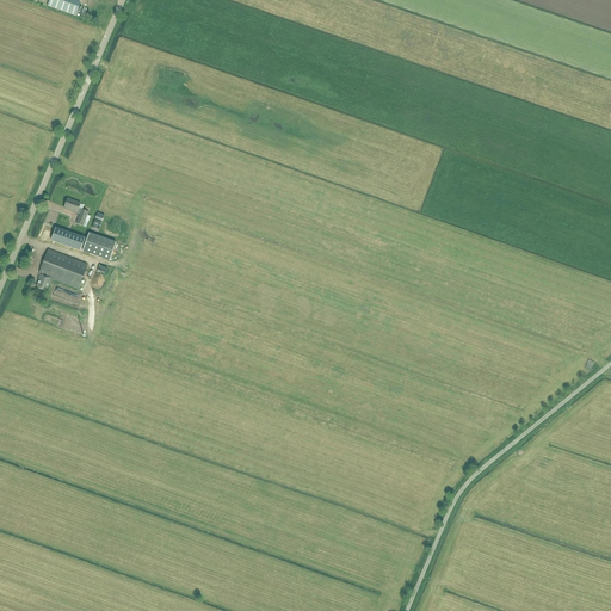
[(80,4),(69,0),(49,0),(48,5),(76,16),(80,4)]
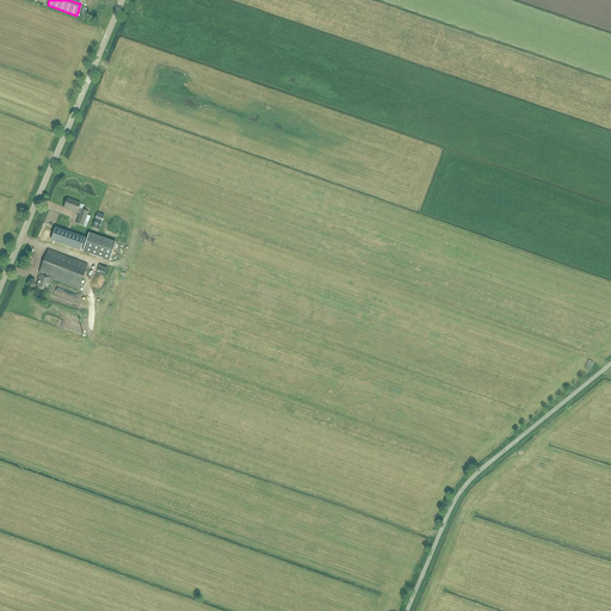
[(82,227),(88,213),(81,210),(82,205),(80,205),(80,204),(67,199),(63,209),(76,214),(80,215),(76,224),(82,227)]
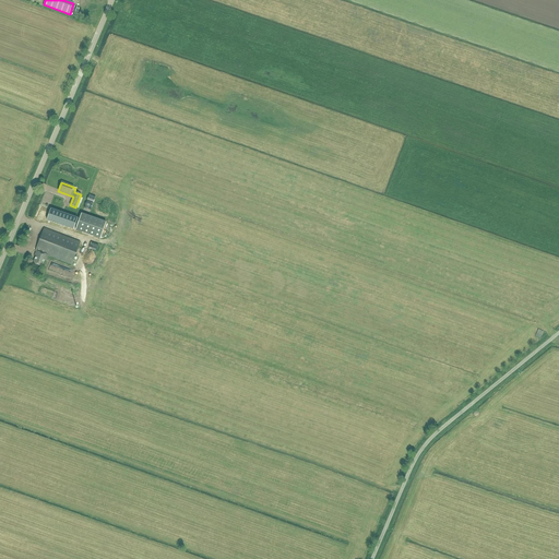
[(92,212),(94,198),(96,199),(97,194),(88,193),(86,211),(92,212)]
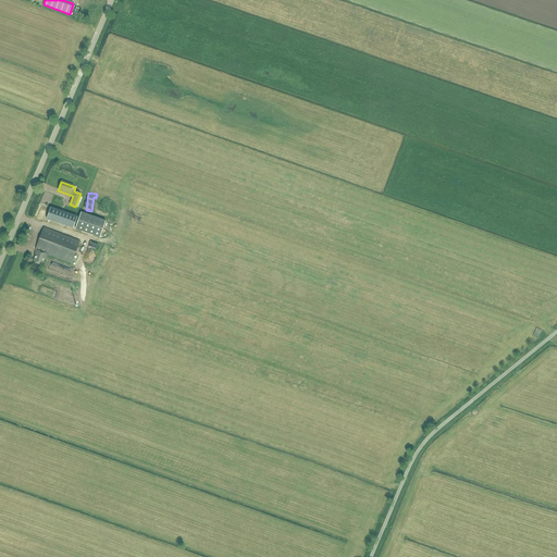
[(46,195),(41,205),(48,207),(52,198),(46,195)]
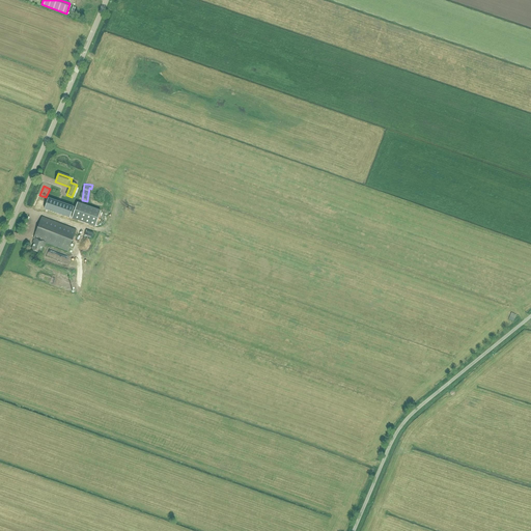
[(45,210),(70,219),(74,207),(48,199),(45,210)]
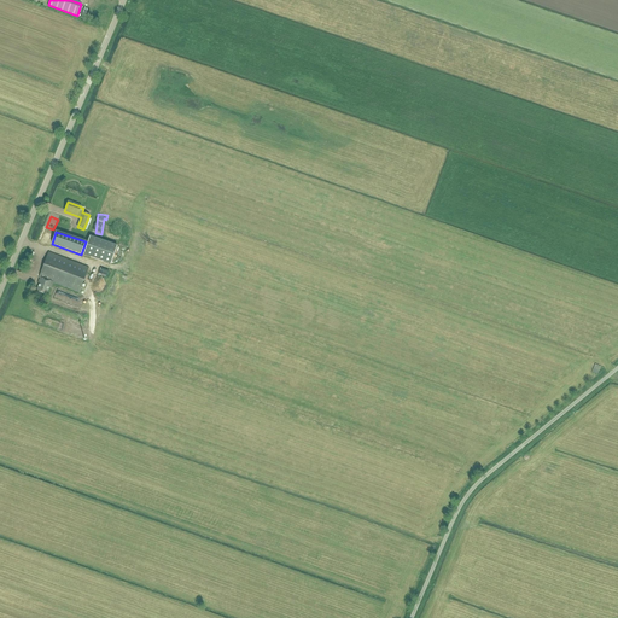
[(89,237),(83,255),(110,264),(117,246),(89,237)]
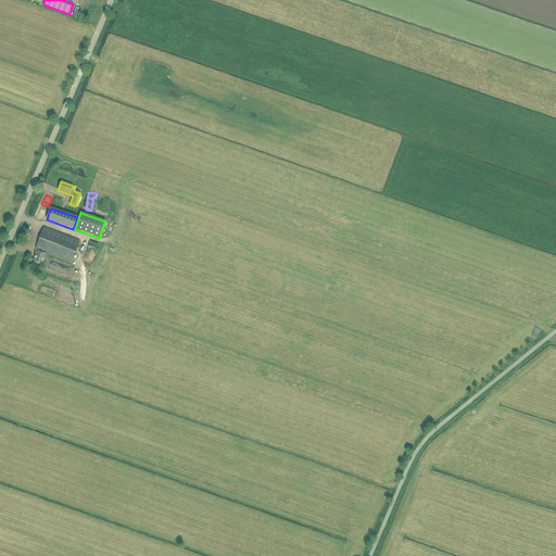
[(71,264),(79,241),(43,227),(35,250),(36,250),(35,252),(36,253),(33,263),(42,266),(45,260),(46,260),(48,255),(71,264)]
